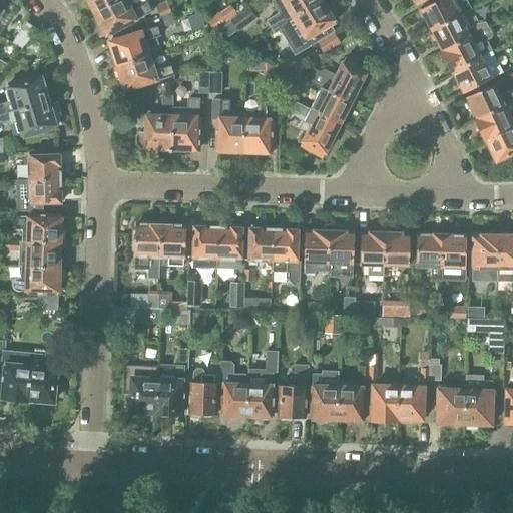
[(88,0),(95,12),(118,0),(88,0)]
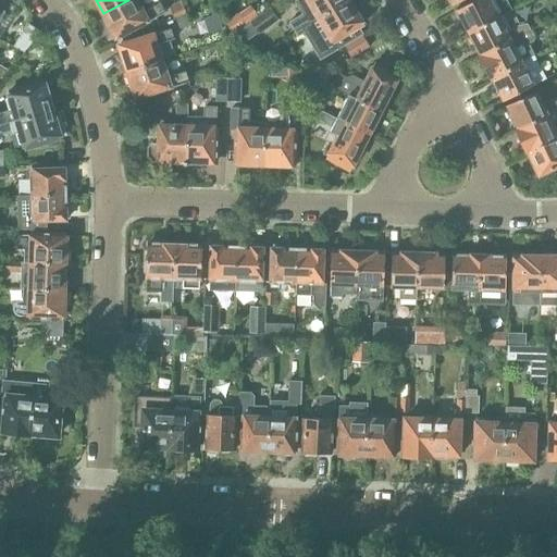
[(135,0),(128,0),(103,13),(116,39),(165,13),(160,3),(143,13),(135,0)]
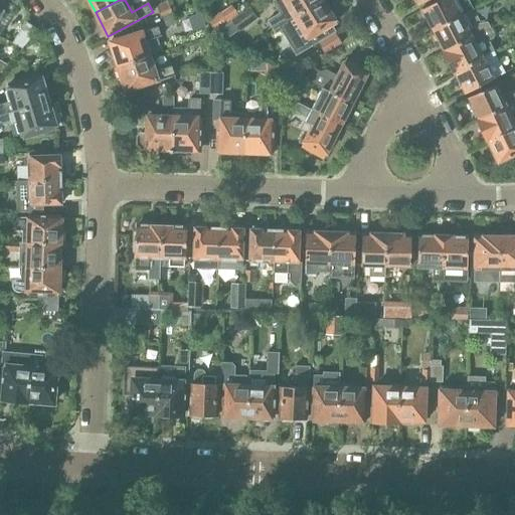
[(281,15),(269,22),(274,31),(282,26),(282,25),(323,0),(322,0),(275,0),(273,1),(281,15)]
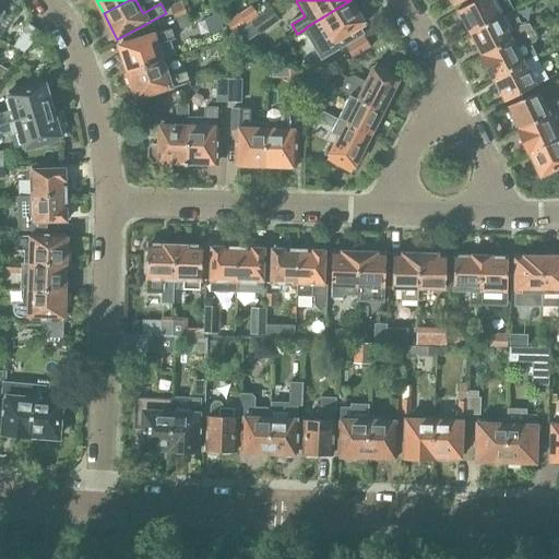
[(351,0),(306,27),(306,28),(324,59),(361,37),(356,27),(364,23),(363,20),(364,18),(360,12),(357,12),(351,0)]
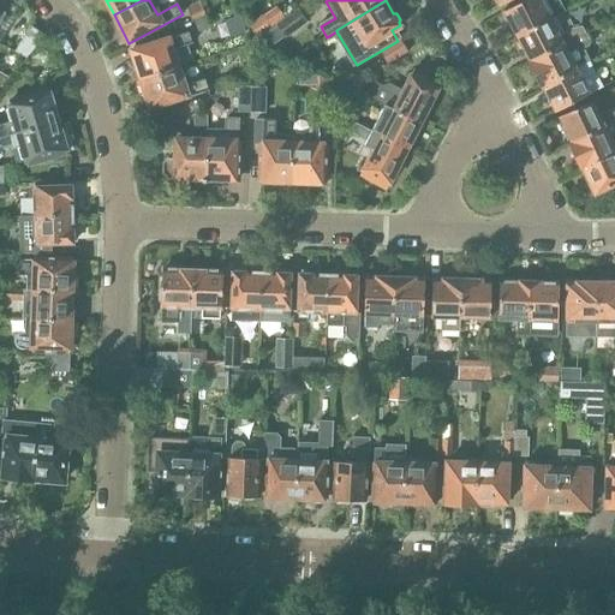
[(525,0),(505,12),(518,37),(550,21),(550,19),(566,11),(559,0),(525,0)]
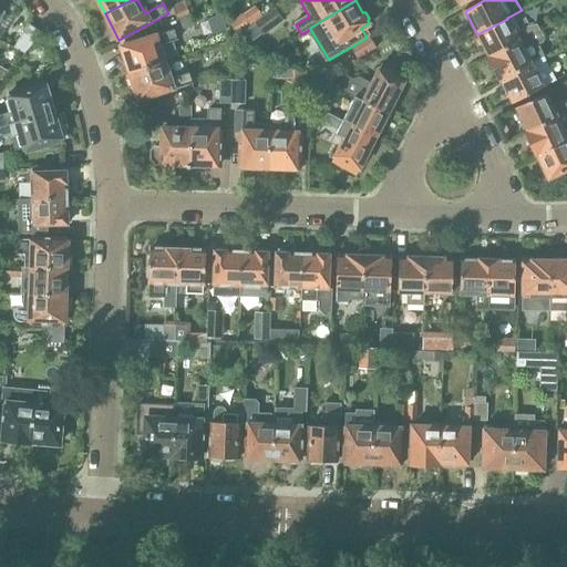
[(177,18),(189,13),(184,1),(173,7),(177,18)]
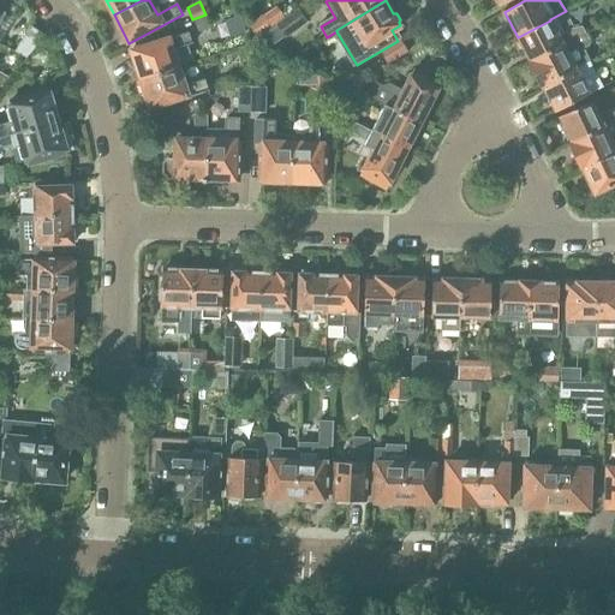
[(276,24),(286,37),(308,22),(298,9),(276,24)]
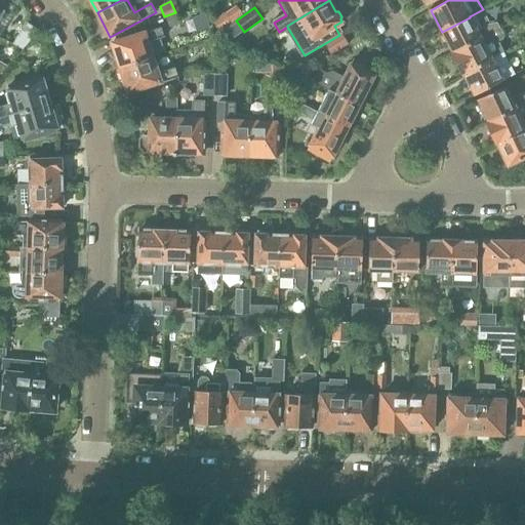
[(483,9),(470,16),(470,17),(442,32),(453,53),(500,29),(497,23),(495,24),(494,22),(489,23),(483,9)]
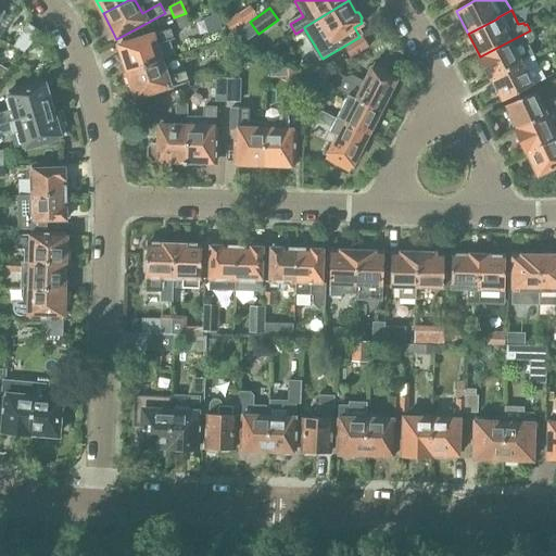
[(223,23),(231,37),(245,26),(237,13),(223,23)]
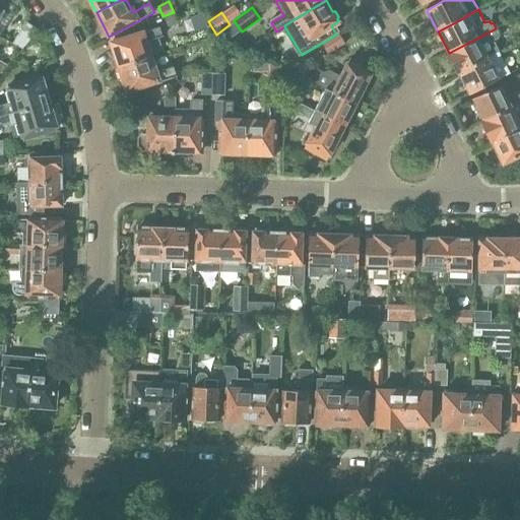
[(177,24),(173,15),(165,18),(169,27),(177,24)]
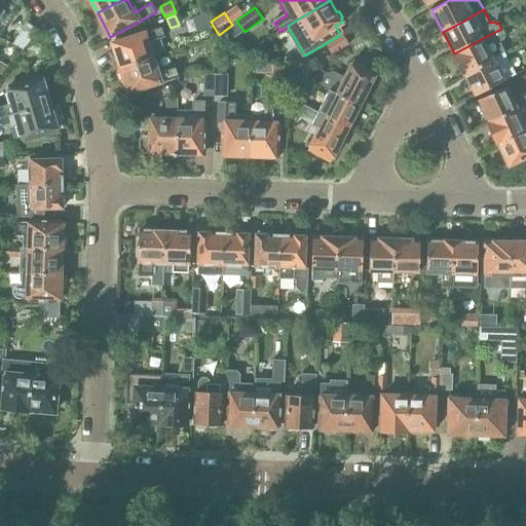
[(40,30),(26,22),(12,45),(23,50),(40,30)]
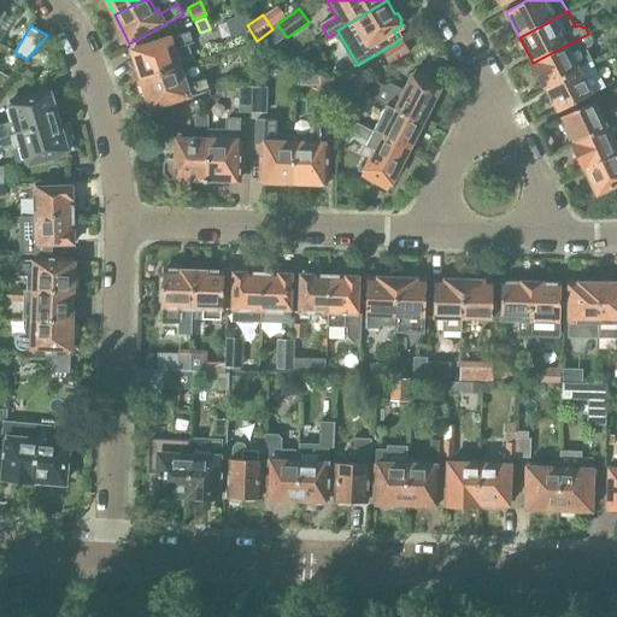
[(133,50),(142,80),(178,68),(174,51),(193,43),(189,31),(133,50)]
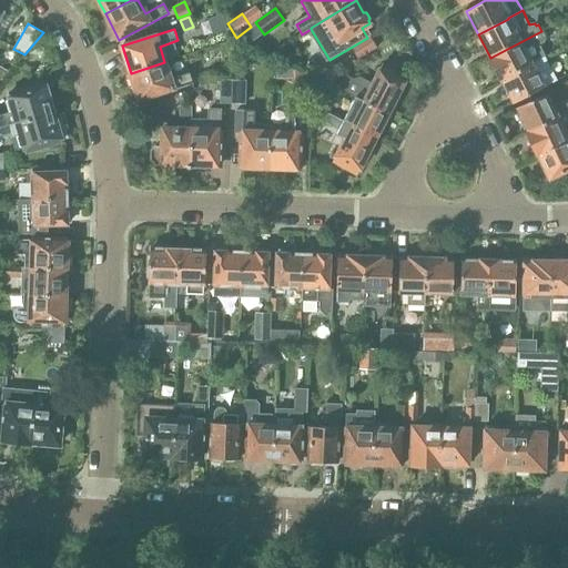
[(499,81),(503,80),(501,79),(545,57),(538,44),(544,42),(546,38),(541,31),(490,58),(487,59),(499,81)]
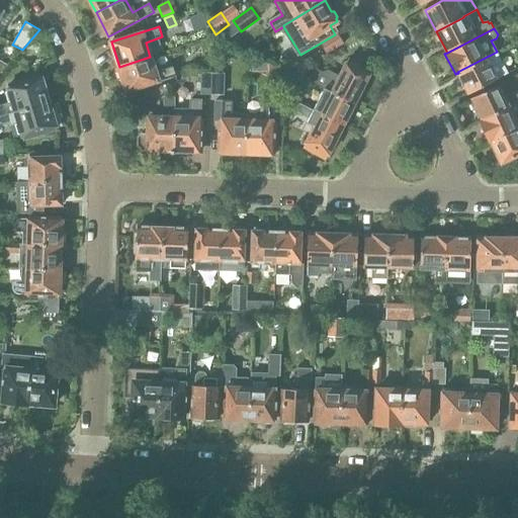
[(334,35),(321,44),(327,54),(344,44),(338,33),(336,34),(334,35)]
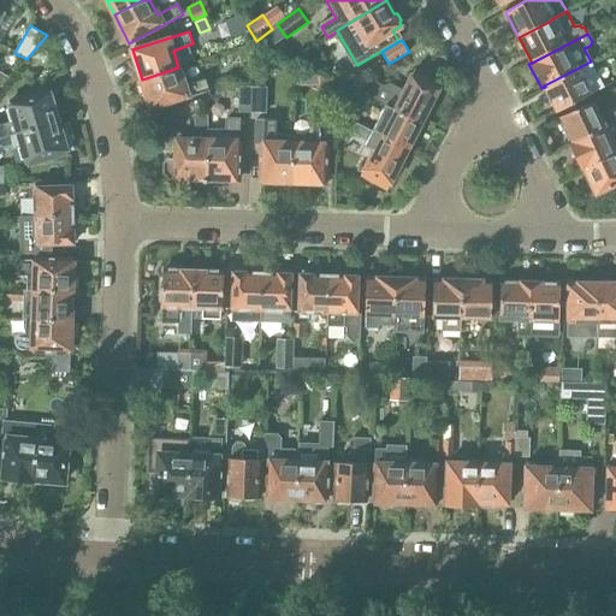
[(604,87),(591,61),(544,86),(545,87),(560,113),(605,88),(604,87)]
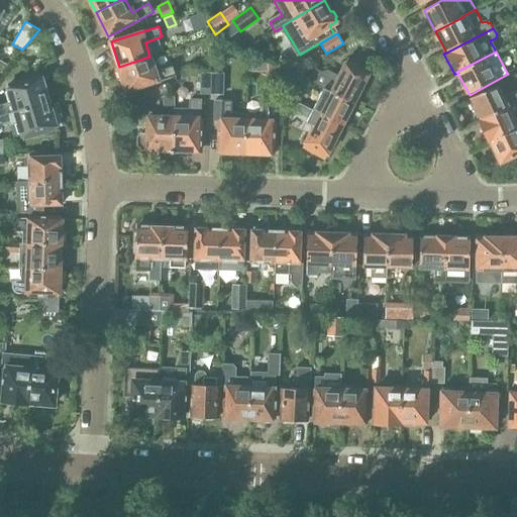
[(173,67),(154,72),(149,57),(119,67),(127,92),(176,77),(173,67)]
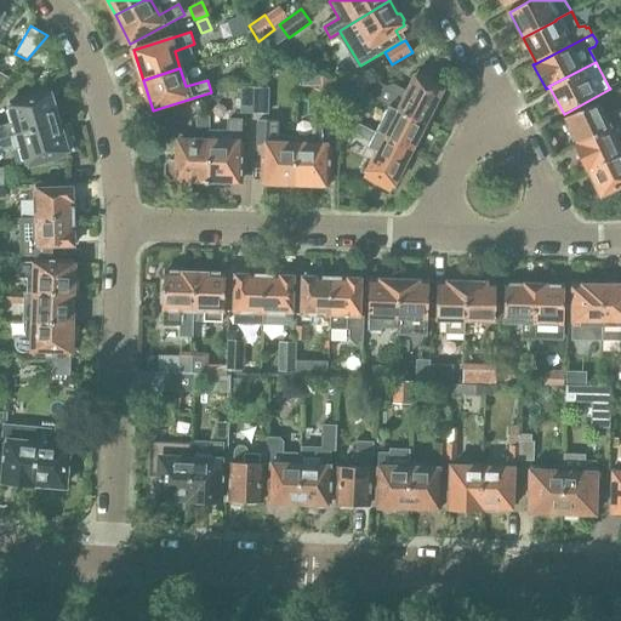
[(0,83),(6,86),(11,79),(0,72),(0,83)]
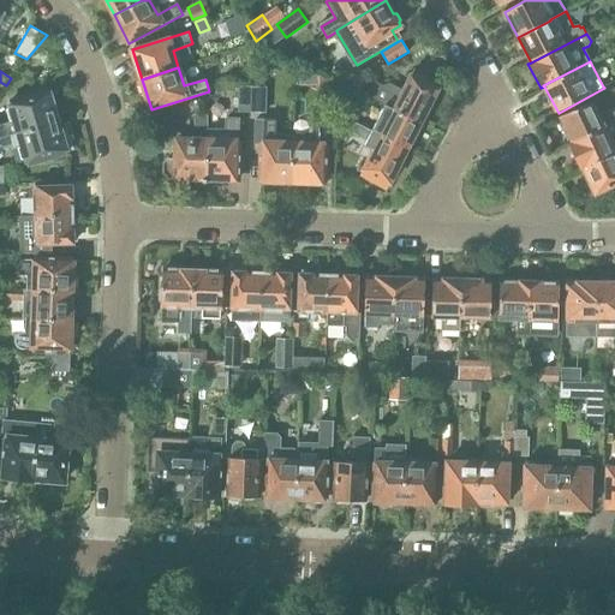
[(412,73),(402,90),(389,84),(383,85),(366,78),(359,93),(384,106),(421,124),(440,88),(412,73)]
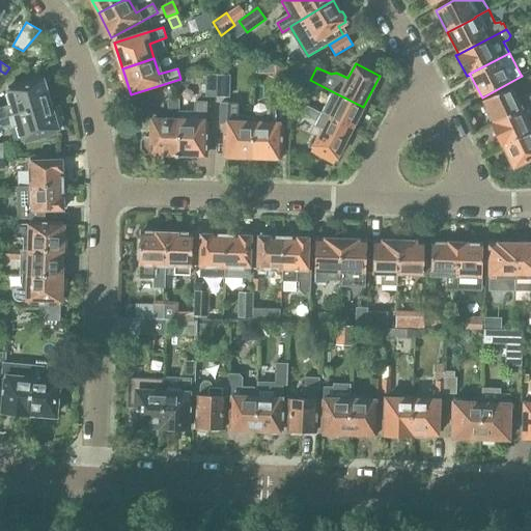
[(273,65),(274,72),(274,78),(283,77),(282,64),(273,65)]
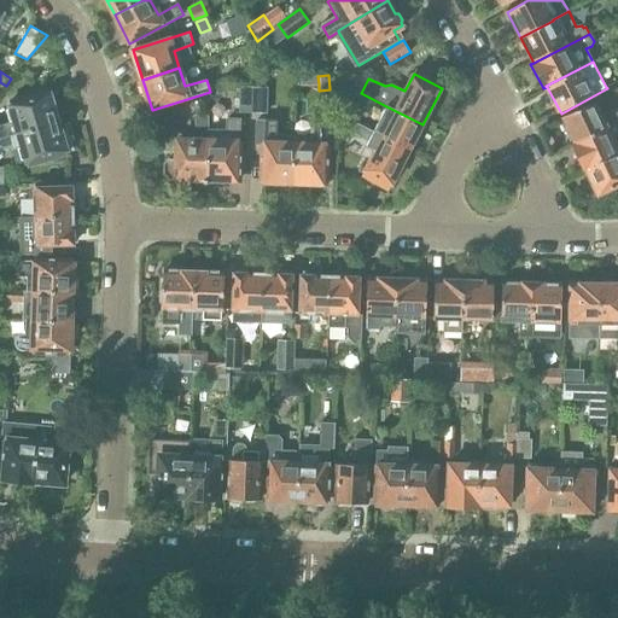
[(226,81),(215,85),(219,94),(229,91),(226,81)]
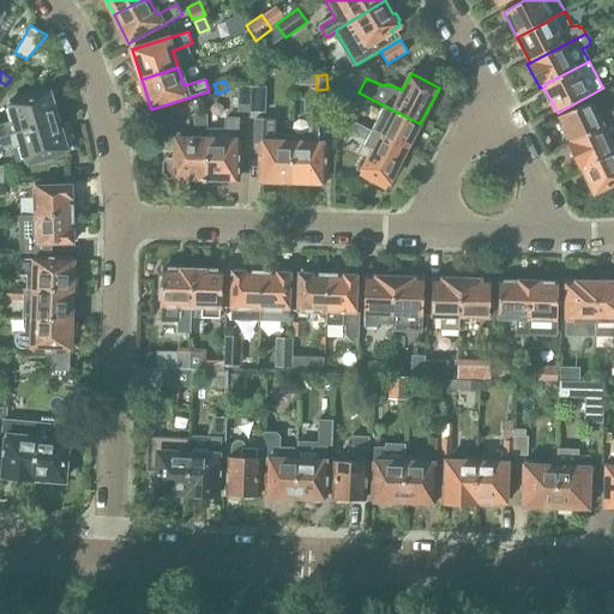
[(238,113),(251,113),(251,86),(238,86),(238,113)]
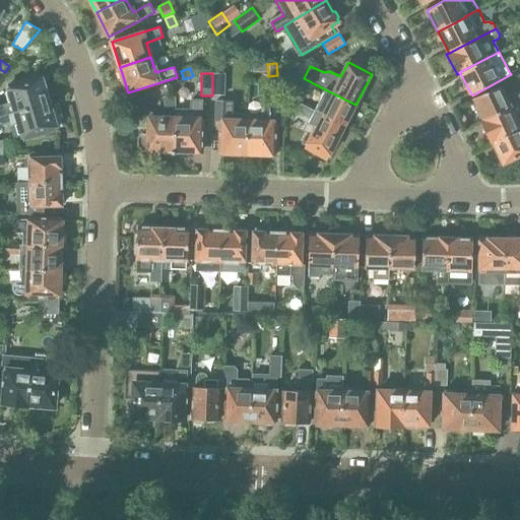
[(212,73),(212,95),(223,96),(223,74),(212,73)]
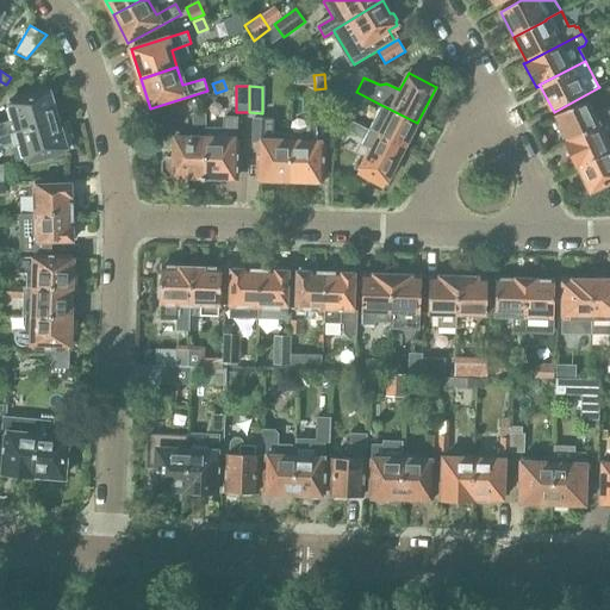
[(0,138),(57,122),(54,109),(56,107),(53,95),(50,95),(49,92),(27,98),(26,94),(12,99),(13,103),(10,104),(16,120),(0,124),(0,138)]
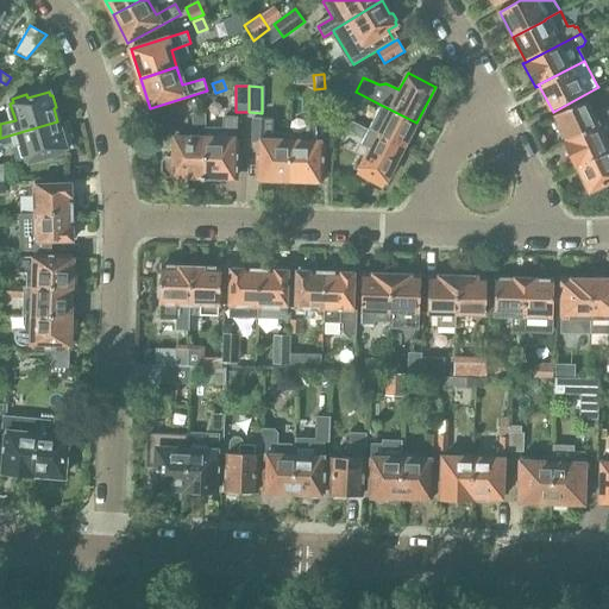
[(566,142),(600,127),(608,123),(608,121),(608,106),(594,114),(588,100),(554,115),(566,142)]
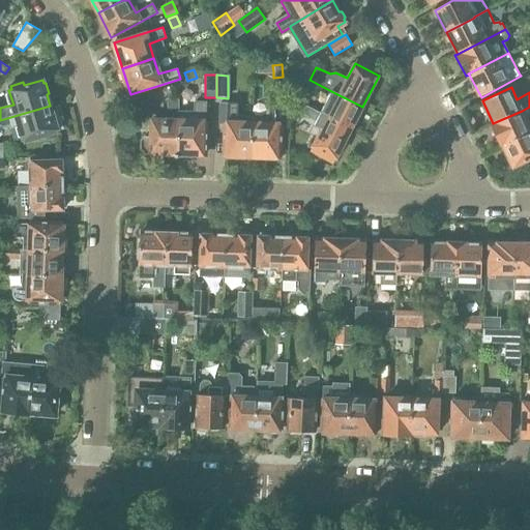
[(327,117),(351,129),(362,107),(331,91),(320,113),(321,114),(327,117)]
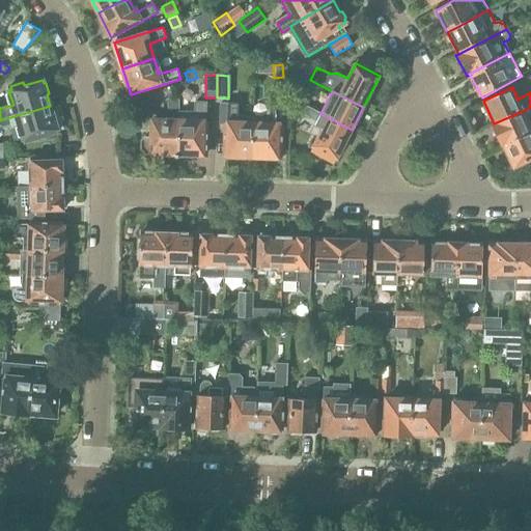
[(352,130),(328,117),(322,114),(320,113),(283,93),(284,106),(294,110),(316,122),(314,127),(322,130),(312,147),(336,160),(352,130)]
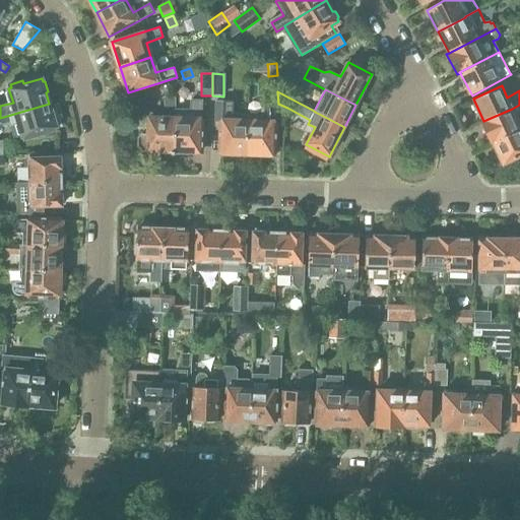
[(164,110),(175,110),(176,98),(164,96),(164,110)]
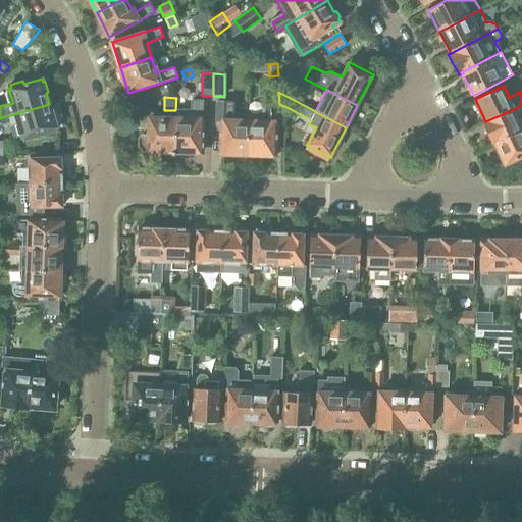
[(175,119),(174,152),(202,153),(203,101),(192,101),(191,111),(175,110),(175,119)]
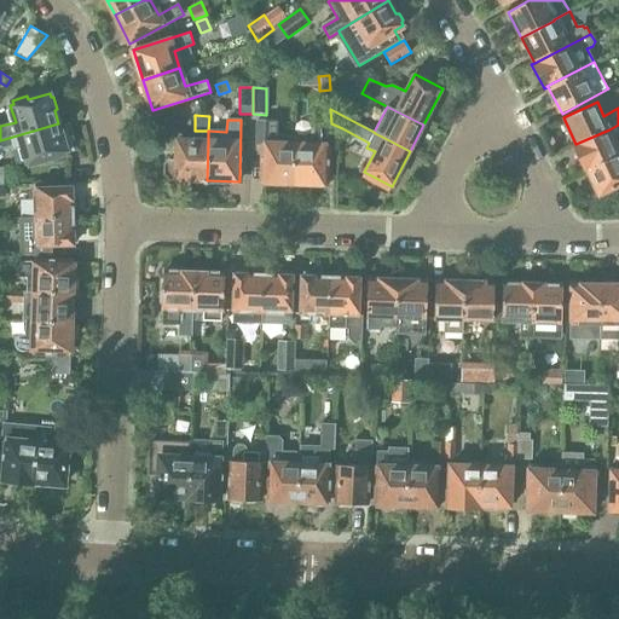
[(261,183),(294,184),(295,138),(295,137),(276,136),(277,122),(256,121),(255,144),(264,144),(261,183)]
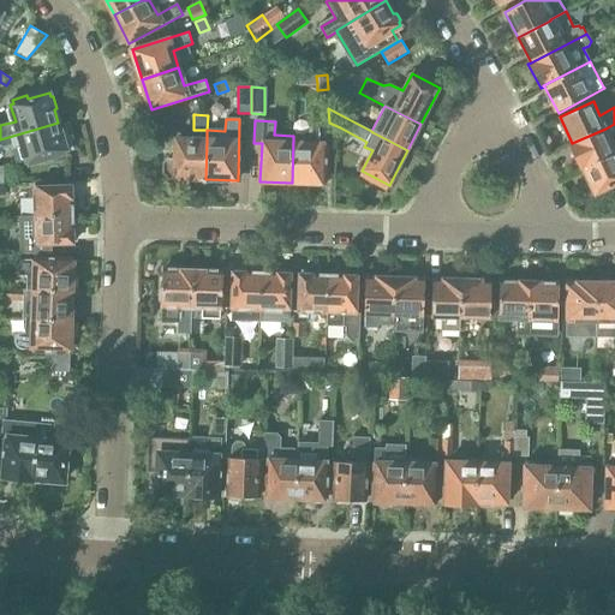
[(309,138),(293,137),(292,183),(323,184),(326,121),(312,121),(311,136),(309,136),(309,138)]
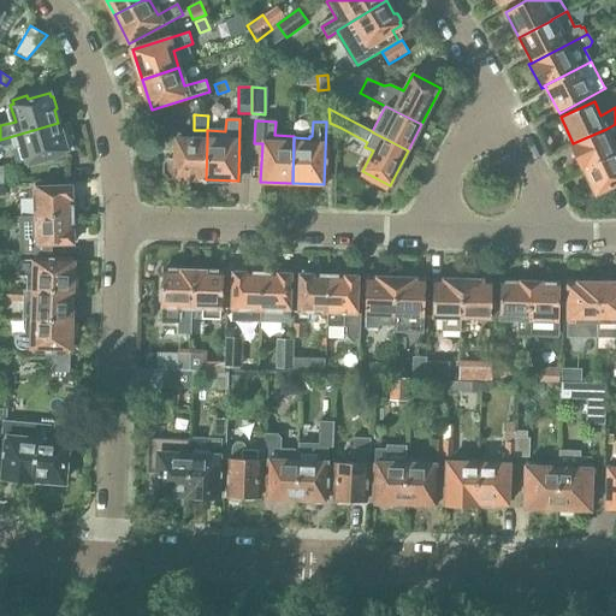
[(58,123),(0,140),(0,150),(11,148),(11,150),(23,147),(28,164),(67,152),(66,148),(69,147),(65,134),(61,135),(58,123)]
